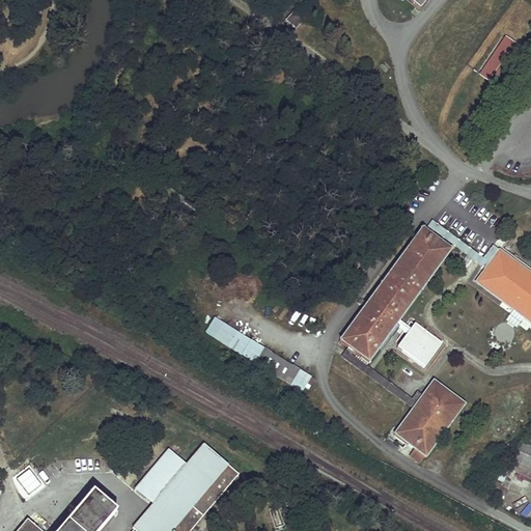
[(297,10),(286,21),(296,31),(306,21),(297,10)]
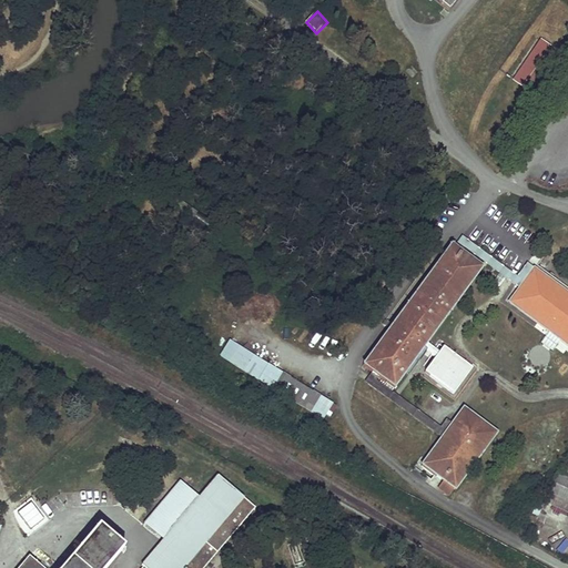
[(528,91),(556,50),(549,46),(548,48),(538,41),(513,80),(528,91)]
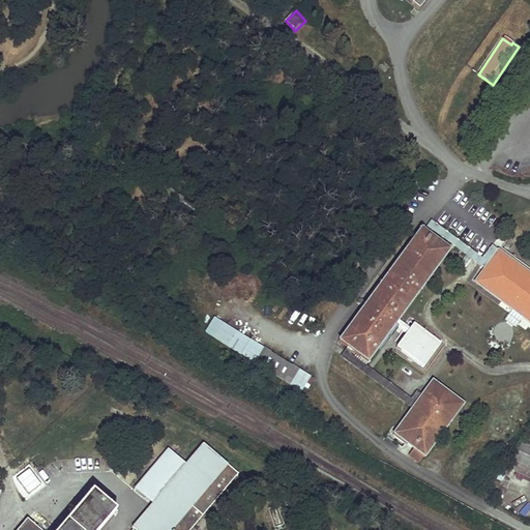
[(351,352),(369,366),(452,254),(424,232),(420,229),(337,342),(351,352)]
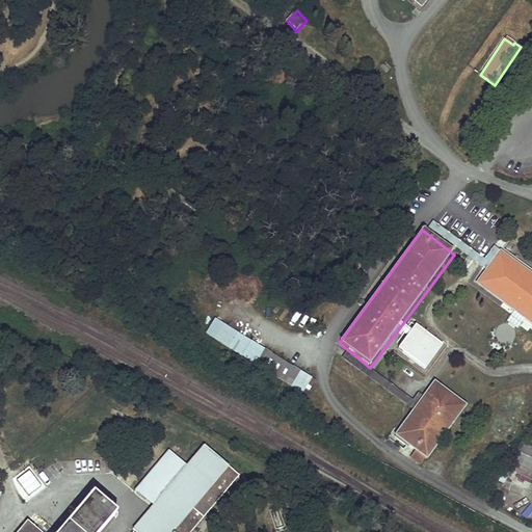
[(476,284),(531,323),(531,273),(500,250),(488,266),(476,284)]
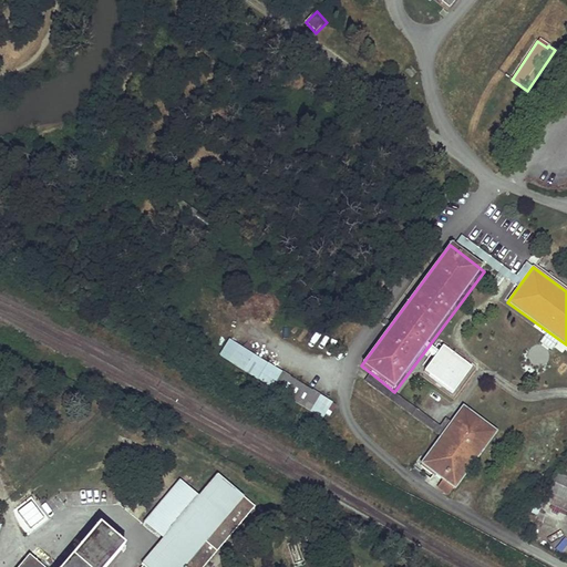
[(332,402),(227,340),(217,356),(322,418),(332,402)]
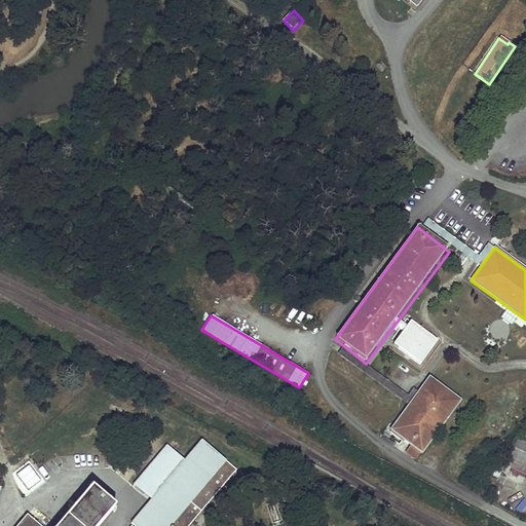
[(411,324),(395,347),(422,367),(438,343),(411,324)]
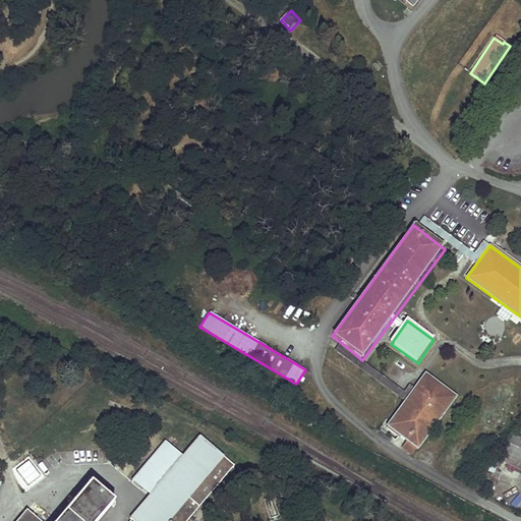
[(386,427),(417,450),(455,397),(424,374),(414,389),(407,398),(404,402),(386,427)]
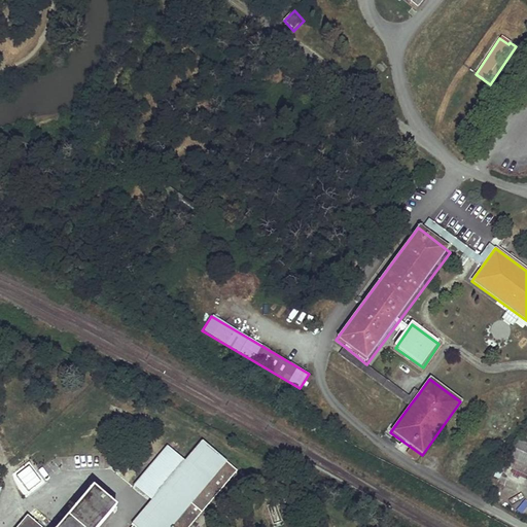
[(526,445),(521,443),(517,441),(508,459),(511,460),(507,467),(526,475),(526,445)]
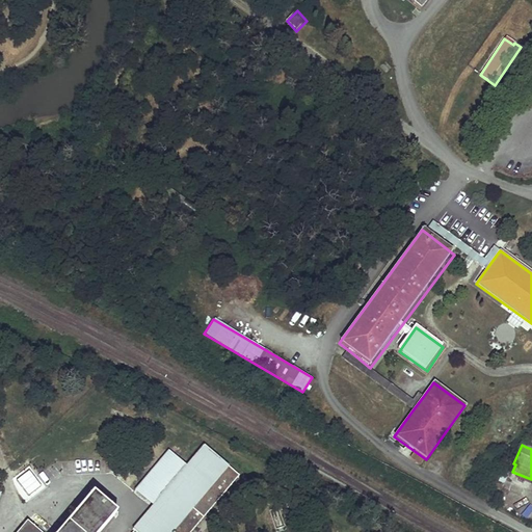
[(152,506),(132,530),(133,531),(132,531),(190,531),(238,476),(203,446),(186,466),(152,506)]
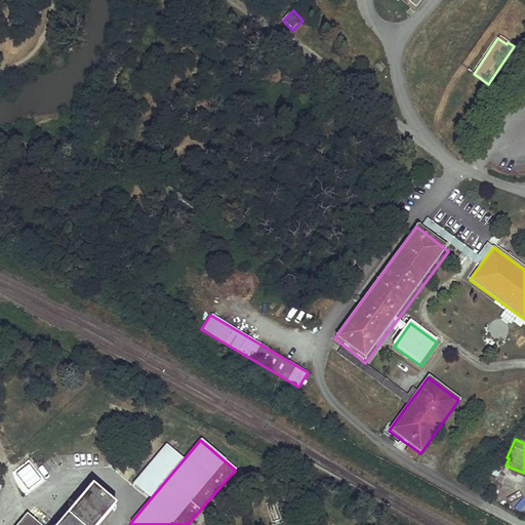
[(184,459),(166,445),(132,485),(150,499),(184,459)]
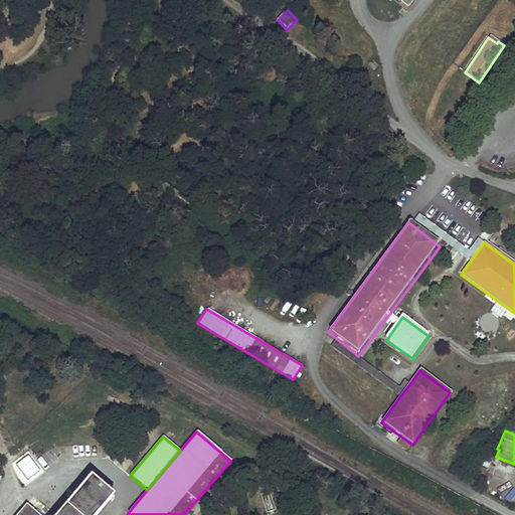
[(96,514),(111,498),(88,479),(56,514),(37,514),(25,505),(16,514),(96,514)]
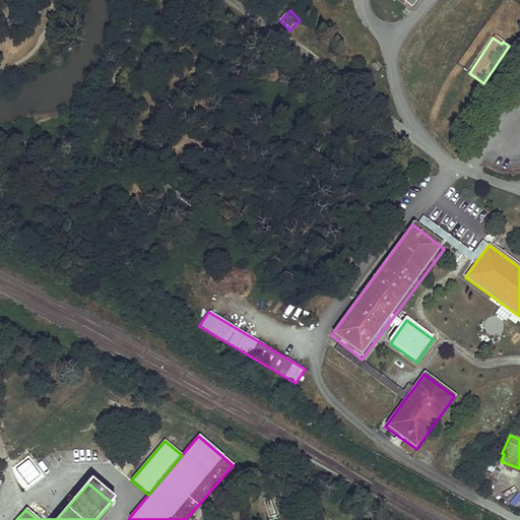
[(263,499),(269,517),(278,515),(272,496),(263,499)]
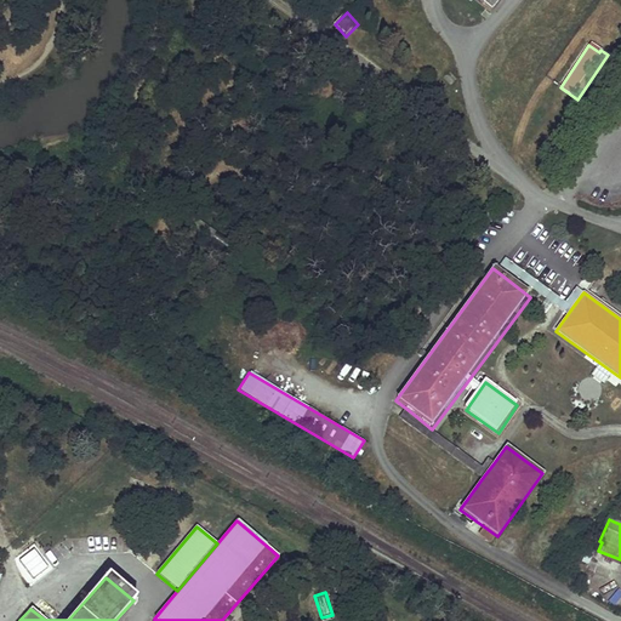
[(261,603),(274,615),(281,608),(267,596),(261,603)]
